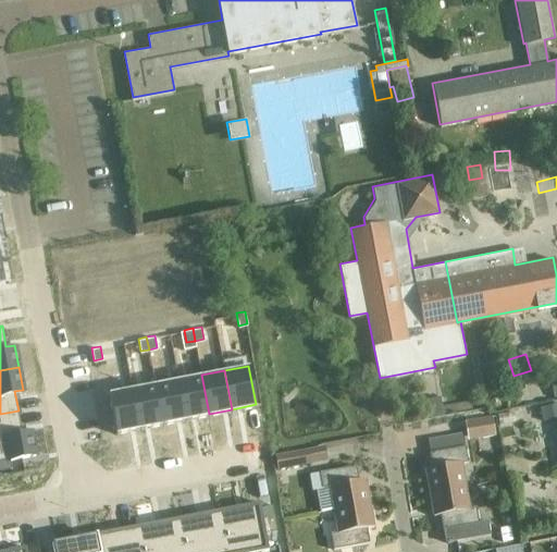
[(201,375),(178,379),(186,418),(209,414),(201,375)]
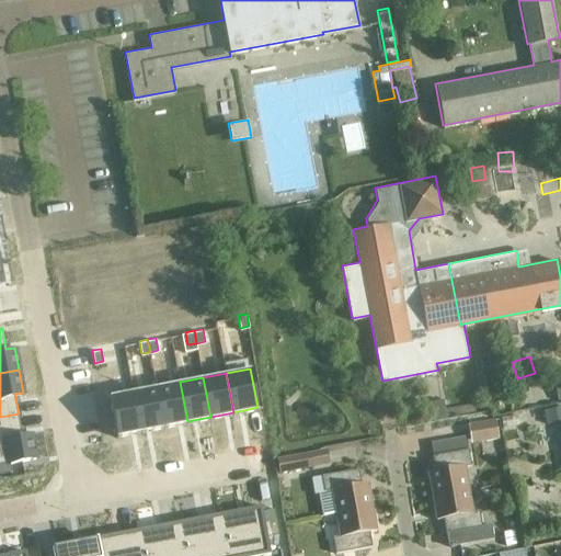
[(180,382),(157,387),(163,426),(187,421),(180,382)]
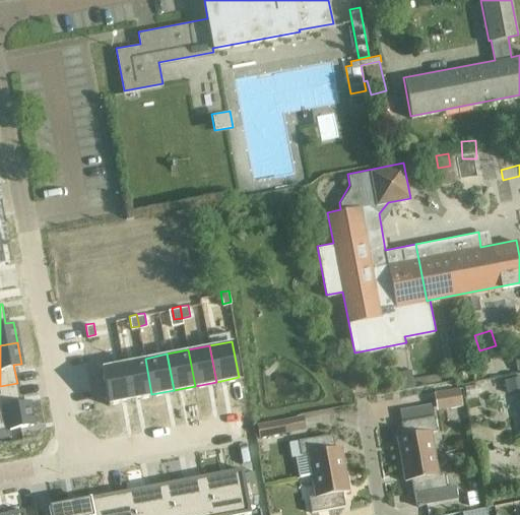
[(145,359),(123,363),(130,398),(151,394),(145,359)]
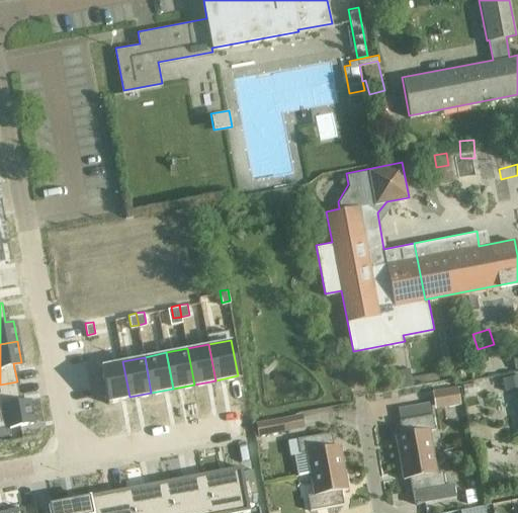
[(122,361),(100,365),(107,401),(130,397),(122,361)]
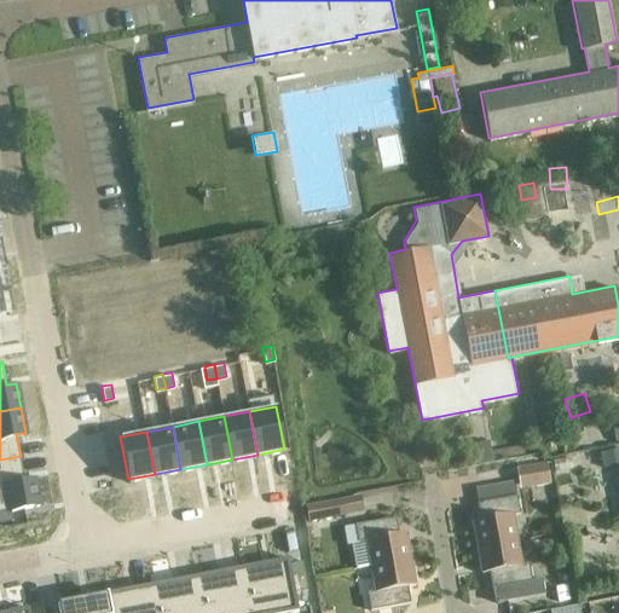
[(475,440),(478,460),(525,452),(522,443),(490,447),(489,439),(475,440)]
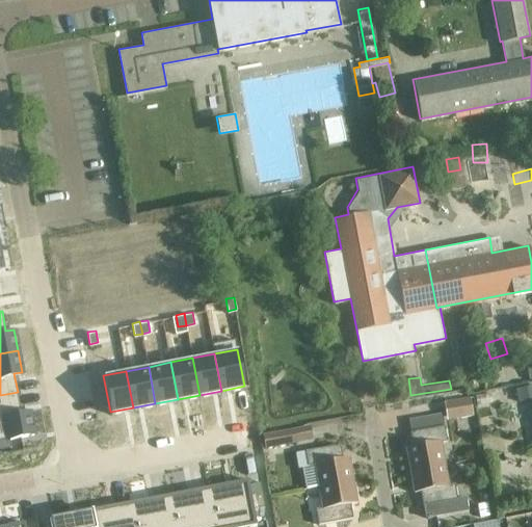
[(531,383),(515,387),(517,398),(531,395),(531,383)]
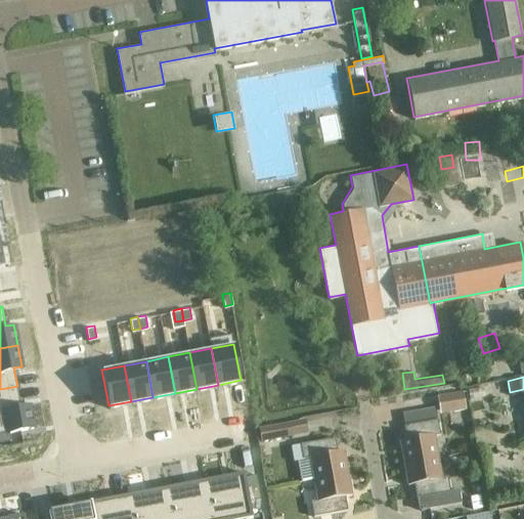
[(482,384),(467,387),(469,396),(483,393),(482,384)]
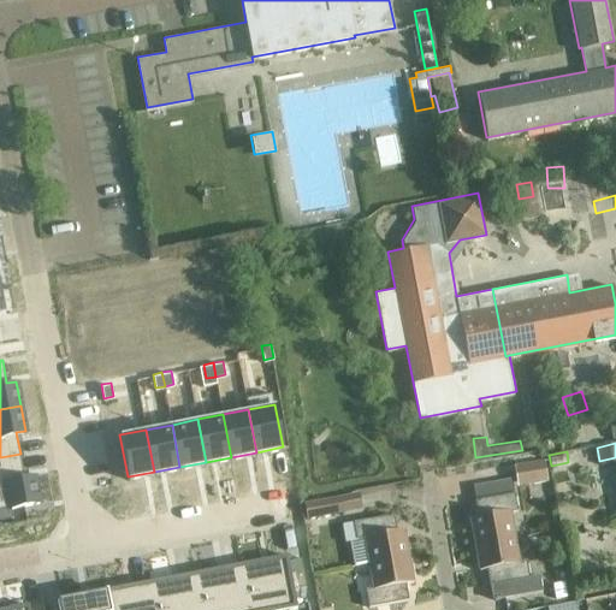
[(21,454),(0,457),(0,507),(39,501),(34,474),(24,477),(21,454)]
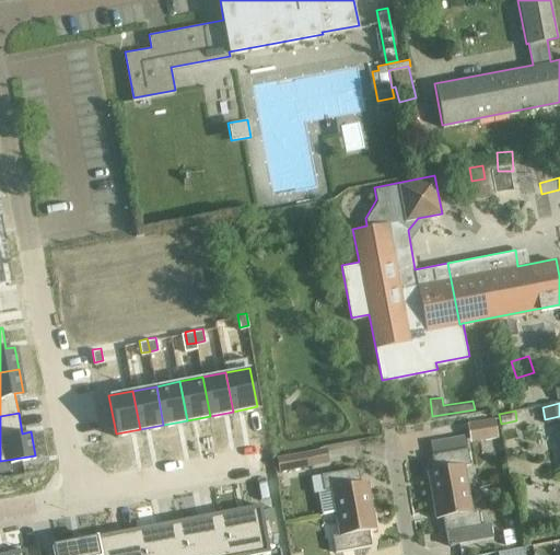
[(497,434),(493,416),(467,420),(470,439),(497,434)]
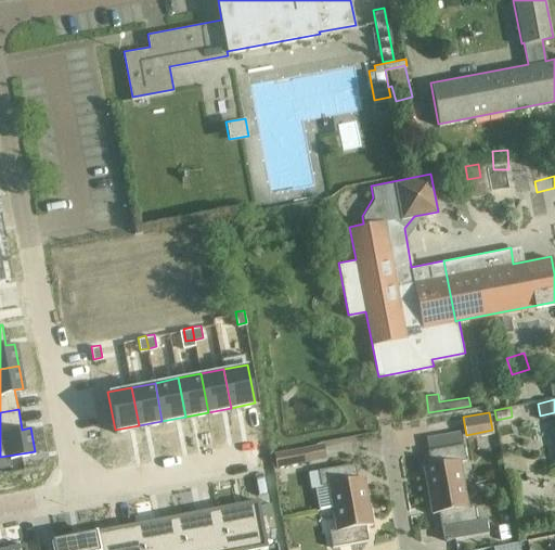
[(427,487),(463,481),(460,459),(466,458),(463,442),(427,448),(430,462),(423,464),(427,487)]
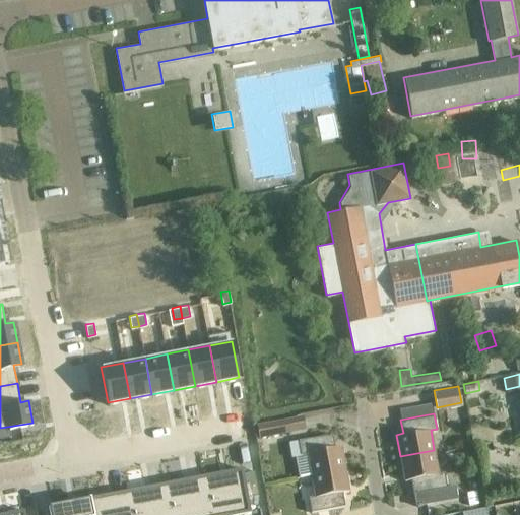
[(257,422),(260,435),(290,429),(288,416),(257,422)]
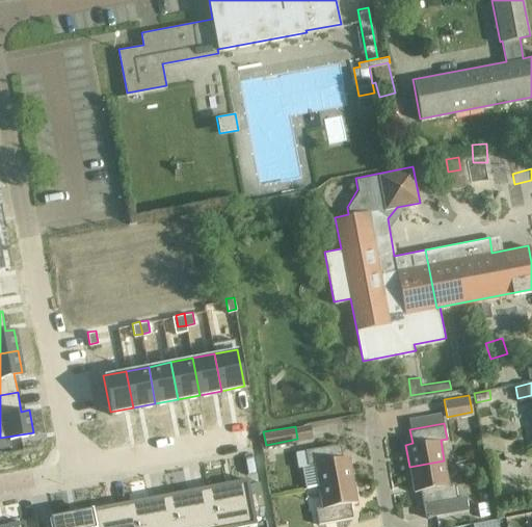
[(307,485),(318,483),(352,477),(348,455),(342,456),(340,442),(304,448),(308,464),(303,465),(307,485)]
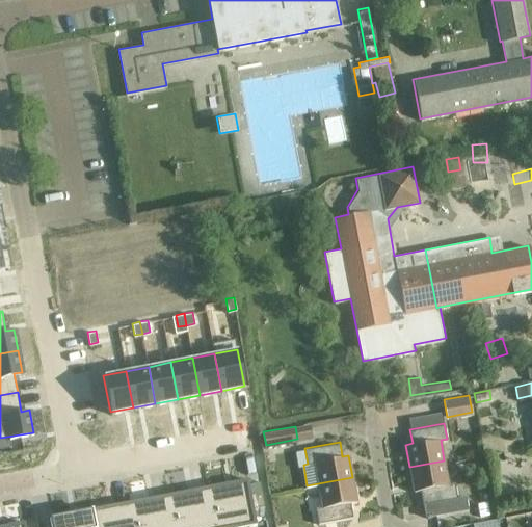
[(466,494),(457,495),(454,481),(448,482),(444,460),(409,467),(414,490),(420,489),(423,503),(425,502),(427,515),(468,507),(466,494)]
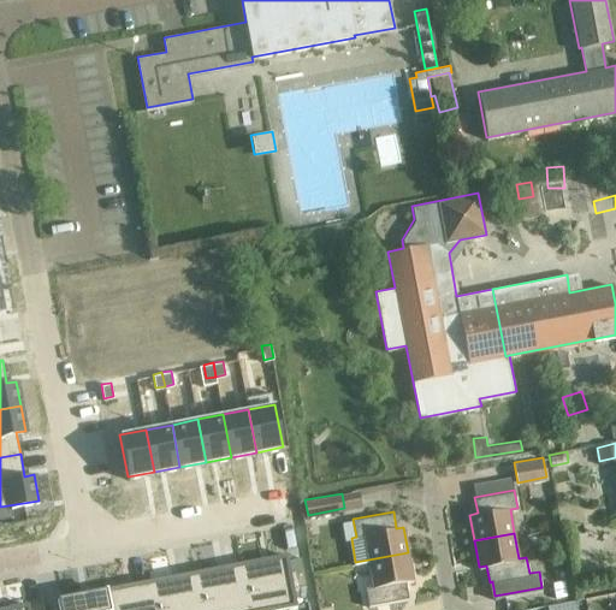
[(408,552),(368,560),(373,585),(366,586),(368,604),(408,597),(406,580),(413,579),(408,552)]
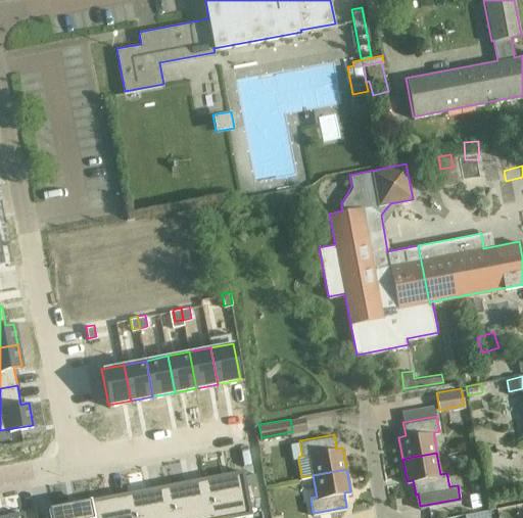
[(243,470),(203,477),(210,517),(233,517),(252,515),(243,470)]
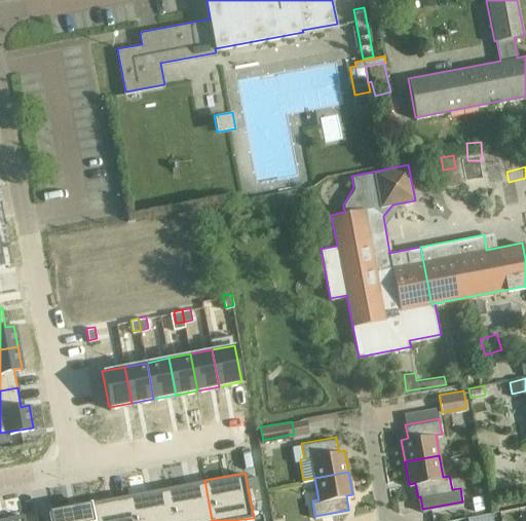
[(212,520),(204,480),(166,487),(172,520),(212,520)]
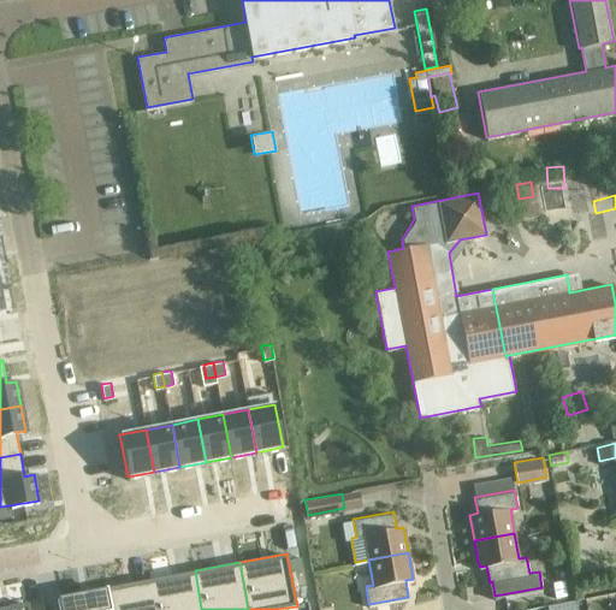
[(201,609),(195,570),(149,579),(154,609),(201,609)]
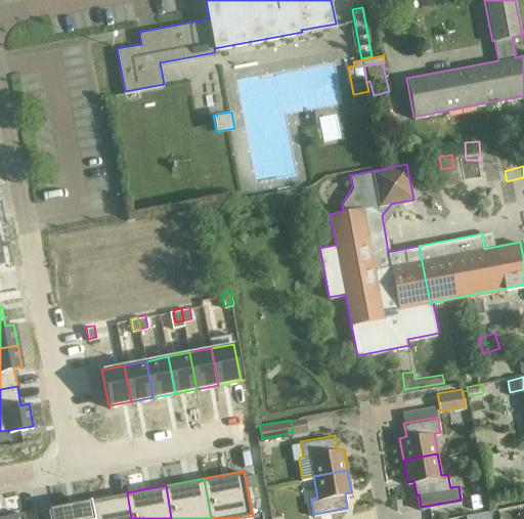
[(131,518),(127,492),(89,501),(92,518),(131,518)]
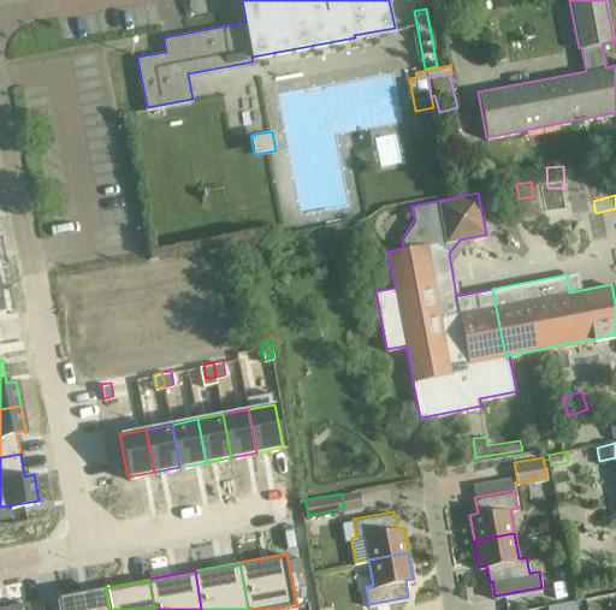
[(564,579),(552,581),(556,596),(567,593),(564,579)]
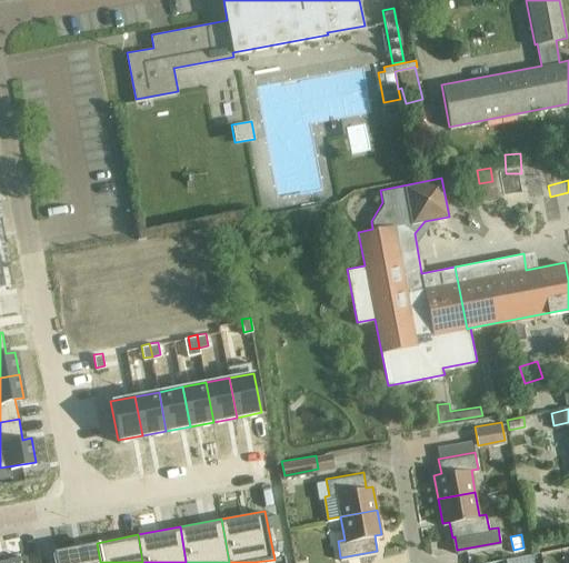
[(100,562),(97,543),(52,551),(55,562),(100,562)]
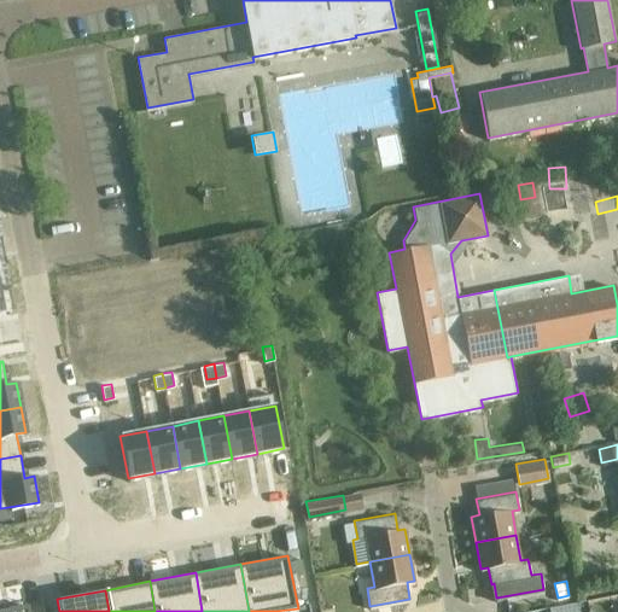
[(0,604),(0,611),(30,611),(28,599),(0,604)]
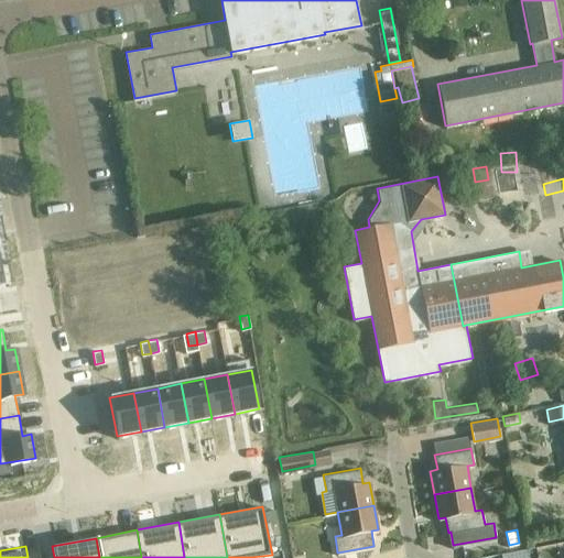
[(530,557),(529,547),(501,553),(502,557),(530,557)]
